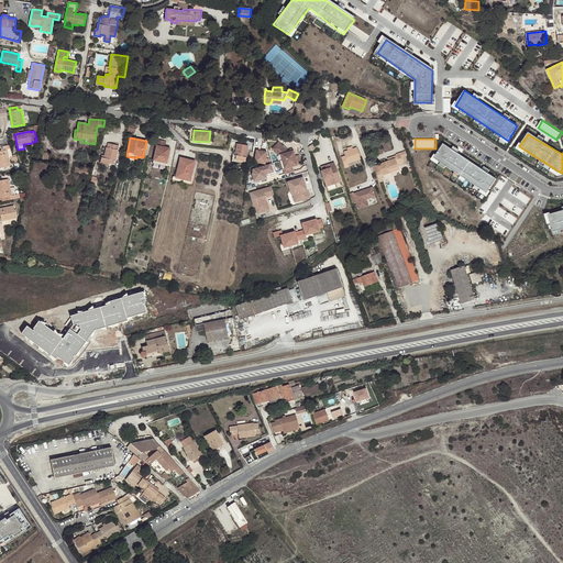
[(166,166),(170,148),(165,147),(166,142),(158,140),(153,163),(166,166)]
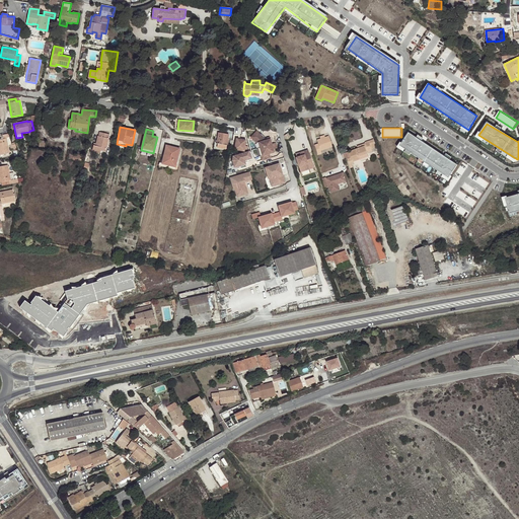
[(271,139),(267,140),(257,131),(251,137),(256,143),(257,143),(258,142),(261,148),(272,145),(271,139)]
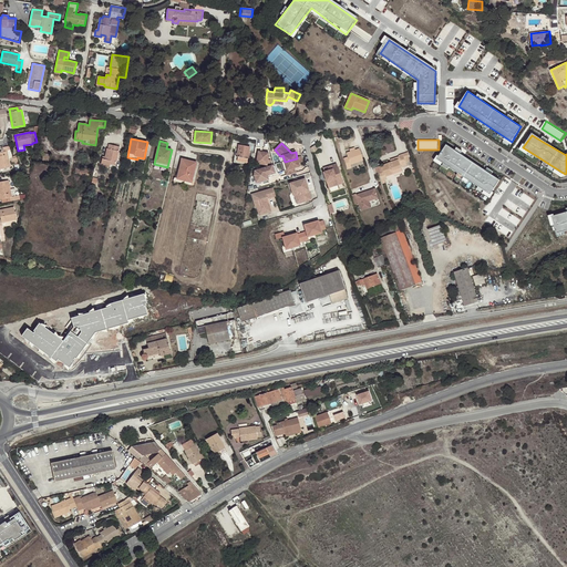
[(115,165),(120,147),(109,144),(107,148),(105,156),(103,156),(101,165),(110,167),(111,164),(115,165)]
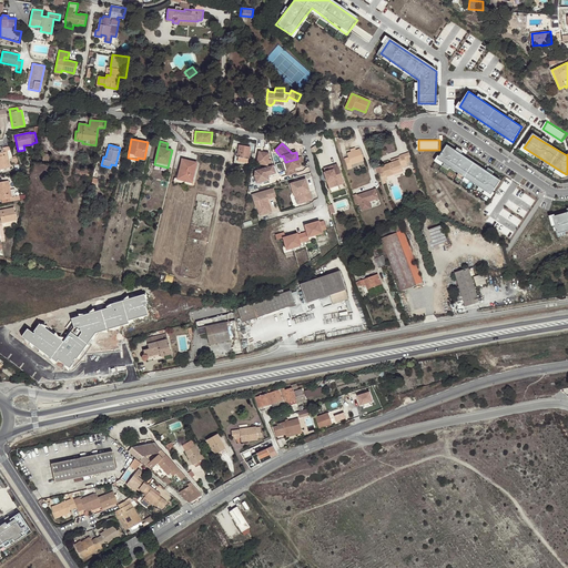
[(10,145),(3,148),(3,152),(0,152),(0,170),(10,168),(8,159),(7,151),(11,150),(10,145)]
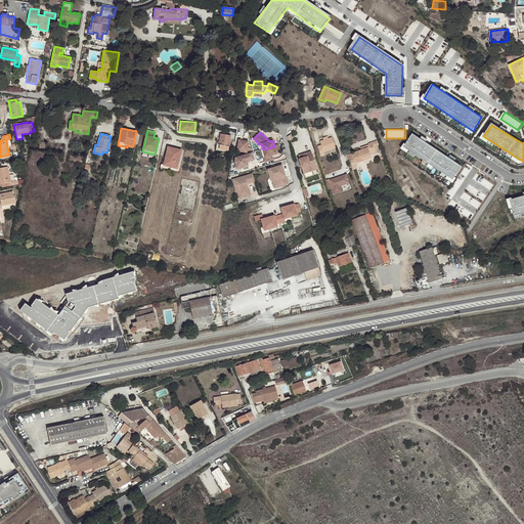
[(228,153),(231,135),(220,134),(219,139),(217,138),(216,150),(228,153)]
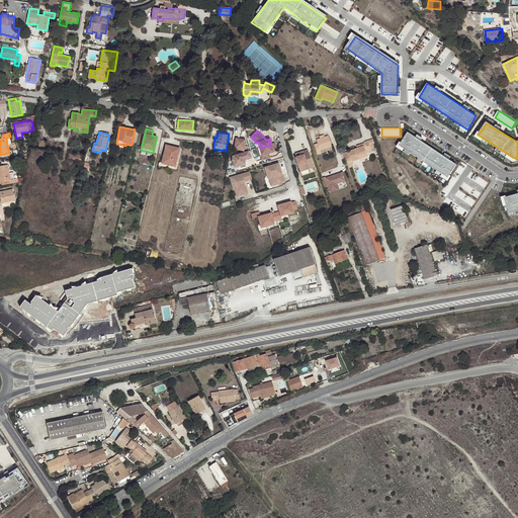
[(411,133),(401,149),(424,164),(434,148),(411,133)]
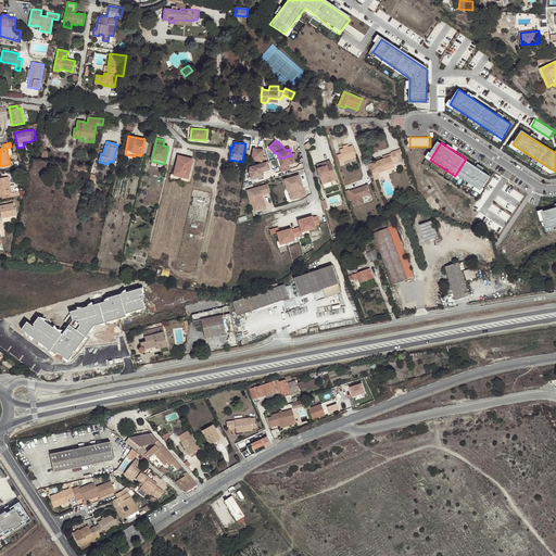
[(338,155),(341,166),(344,164),(343,161),(356,156),(353,146),(349,147),(343,149),(340,150),(341,154),(338,155)]
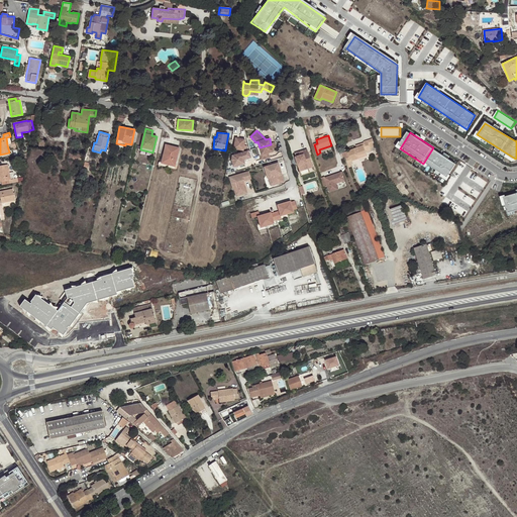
[(244,138),(235,136),(233,147),(242,149),(244,138)]
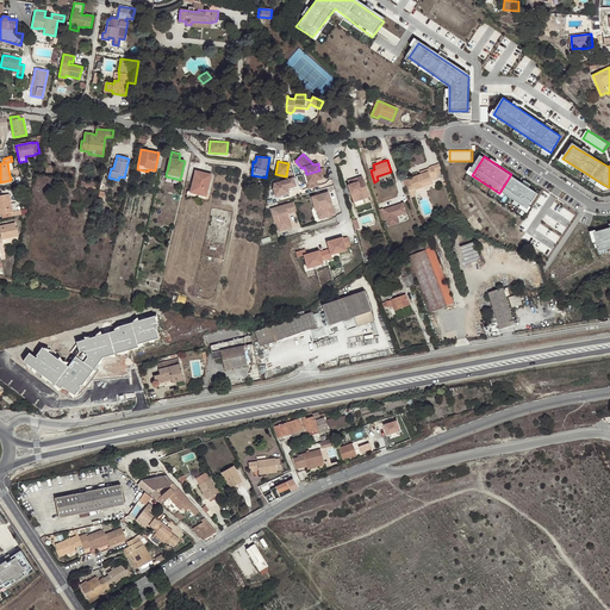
[(429,172),(433,181),(434,180),(430,168),(421,172),(421,174),(429,172)]
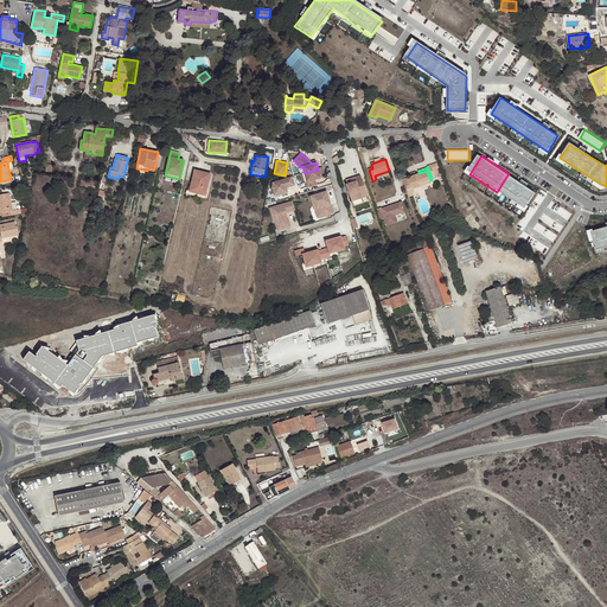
[(198,192),(205,195),(211,173),(195,170),(190,191),(190,192),(198,193),(198,192)]
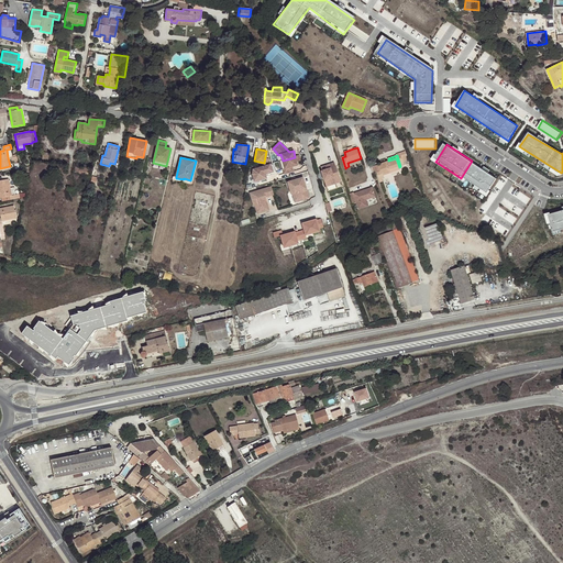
[(297,166),(295,157),(283,161),(285,168),(283,169),(284,174),(293,172),(291,167),(297,166)]
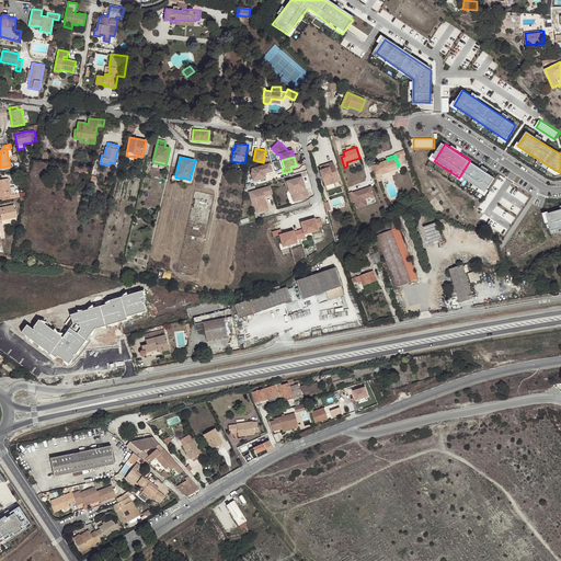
[(379,170),(376,172),(378,180),(381,179),(382,179),(381,175),(399,169),(398,167),(395,158),(387,160),(377,163),(379,170)]
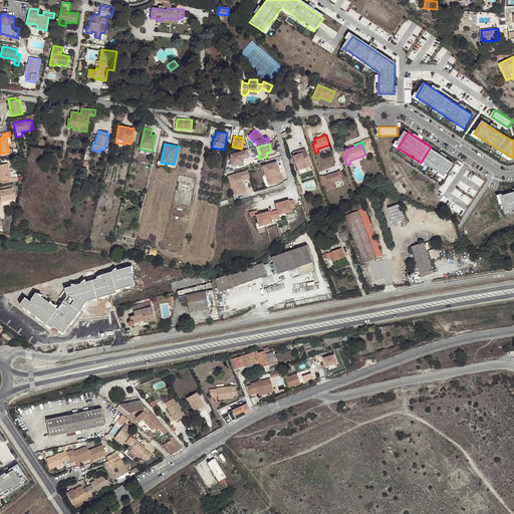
[(455,163),(431,147),(421,163),(444,179),(455,163)]
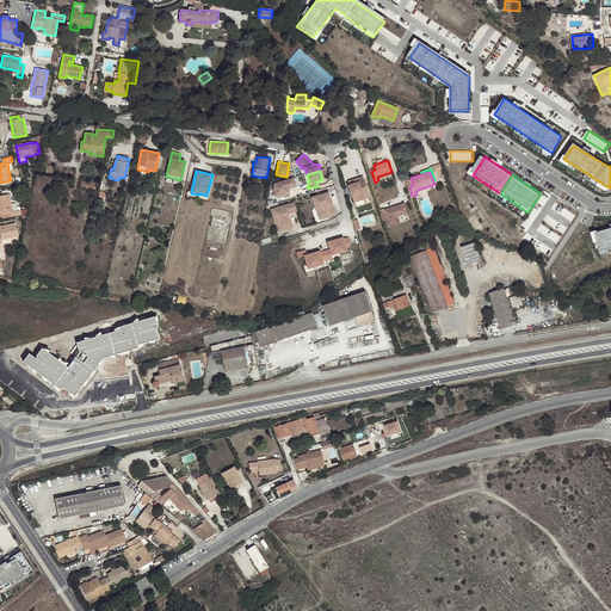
[(294,176),(272,181),(272,186),(275,197),(290,192),(289,189),(297,185),(294,176)]
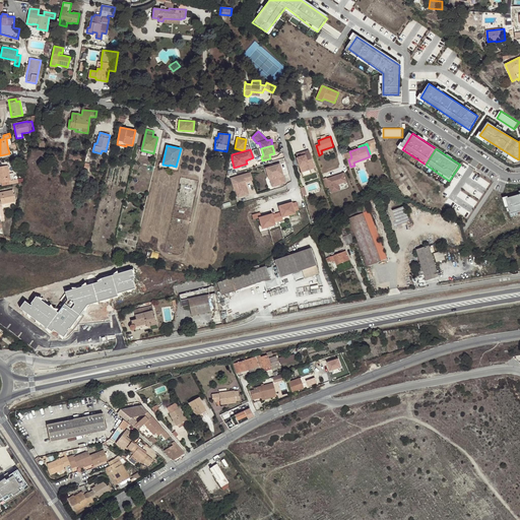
[(296,157),(301,172),(310,169),(315,167),(308,149),(303,151),(305,154),(301,155),(297,156),(296,157)]
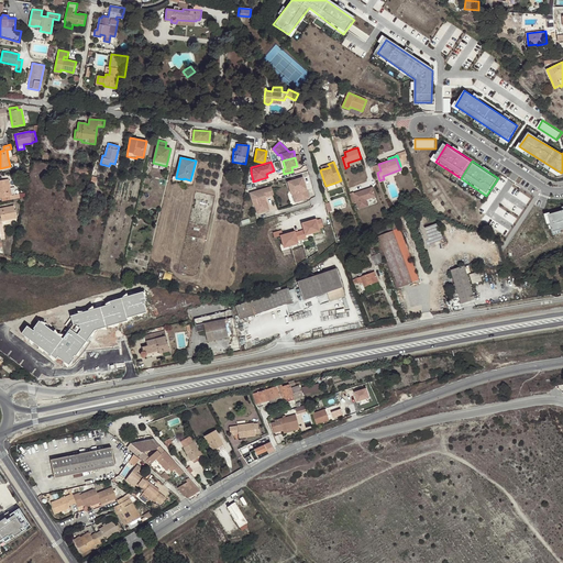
[(294,202),(309,198),(305,186),(304,186),(304,184),(305,184),(302,177),(290,180),(294,192),(291,192),(291,194),(294,202)]
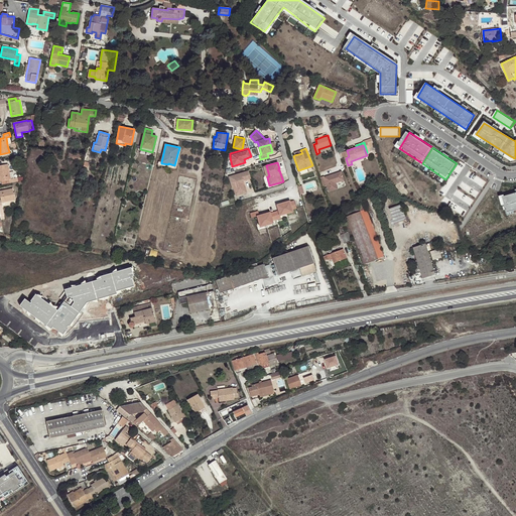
[(8,183),(19,181),(18,177),(14,178),(10,178),(9,172),(7,164),(0,165),(0,180),(1,181),(7,179),(8,183)]
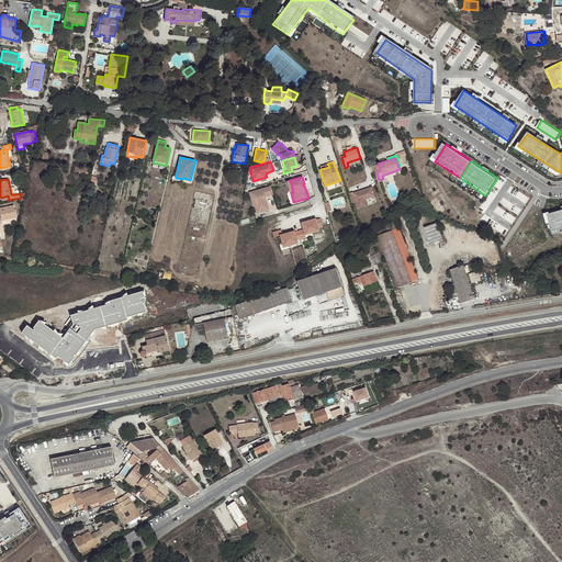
[(371,184),(349,193),(352,202),(356,201),(359,209),(369,205),(367,199),(375,195),(371,184)]
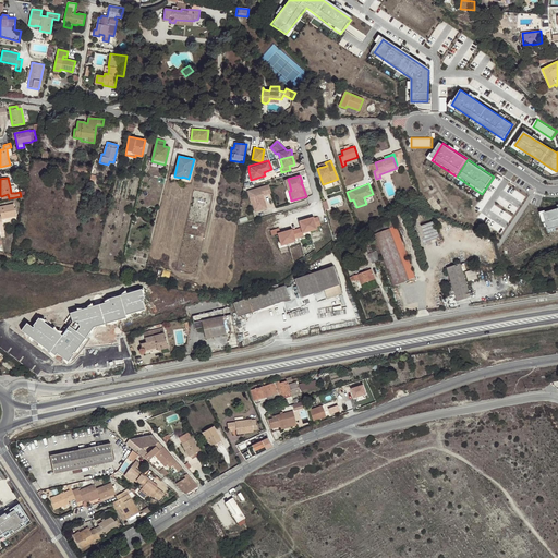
[(268,184),(246,190),(249,197),(253,196),(254,203),(256,202),(257,209),(266,207),(264,199),(263,199),(262,197),(264,197),(263,194),(270,192),(268,184)]
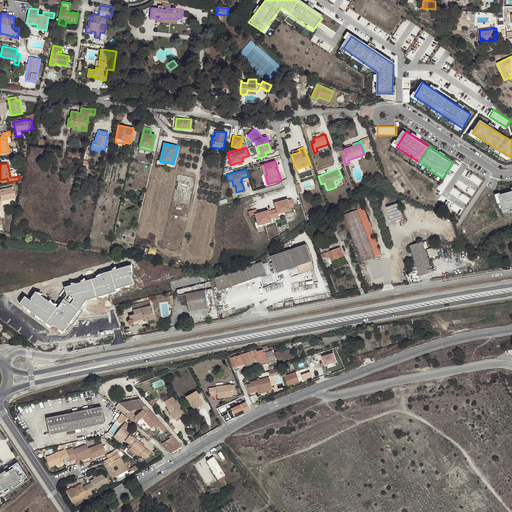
[(233,186),(232,180),(228,181),(230,187),(231,186),(233,193),(236,192),(235,185),(233,186)]
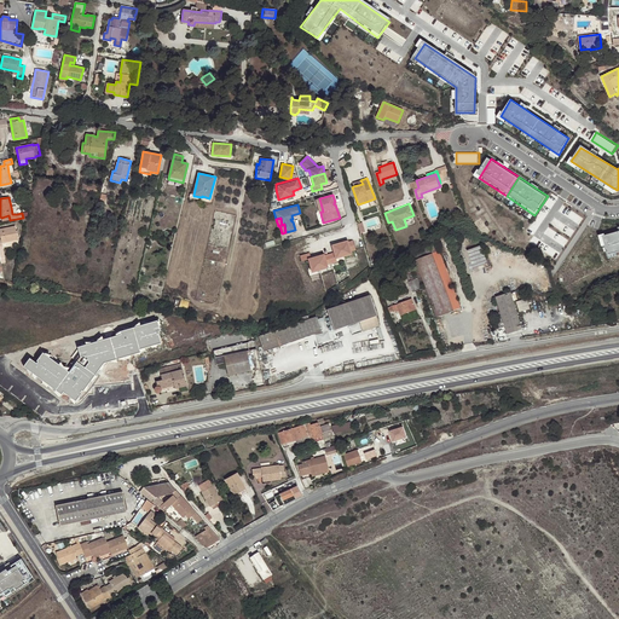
[(0,235),(1,239),(0,239),(0,256),(0,259),(5,258),(1,243),(18,239),(16,226),(0,229),(0,235)]
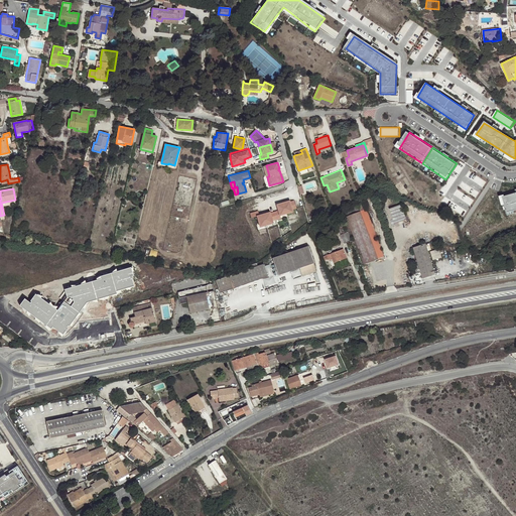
[(515,192),(503,197),(507,212),(515,209),(515,192)]
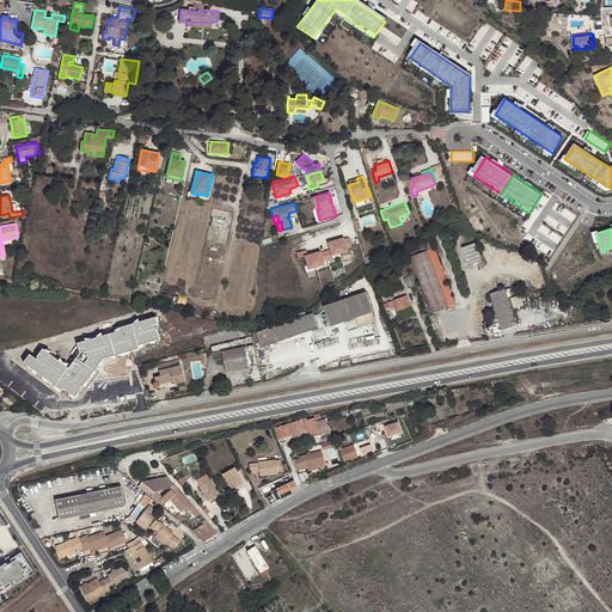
[(352,246),(349,237),(343,239),(343,237),(337,239),(338,243),(336,243),(340,252),(347,250),(346,248),(349,246),(352,246)]
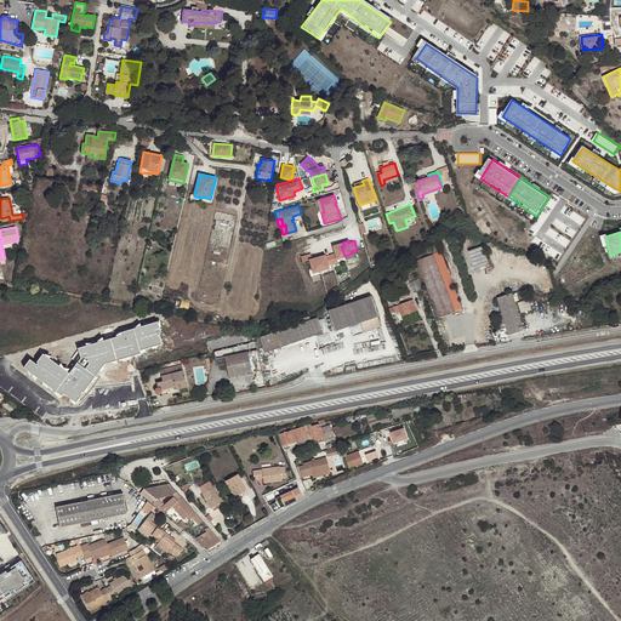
[(345,256),(341,246),(340,248),(339,243),(332,245),(335,252),(330,254),(332,263),(337,261),(336,258),(345,256)]
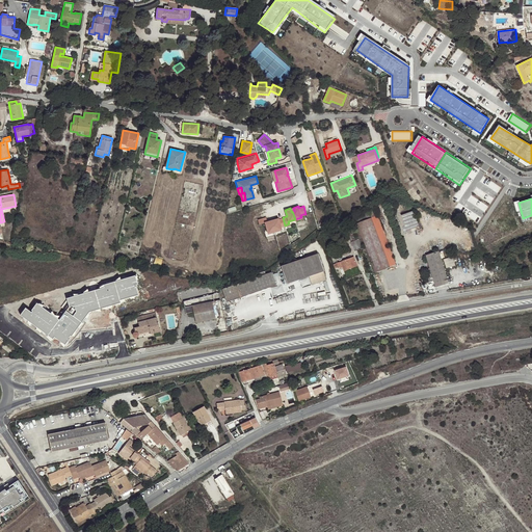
[(356,217),(358,223),(377,272),(396,265),(380,222),(374,224),(371,217),(377,215),(375,210),(356,217)]
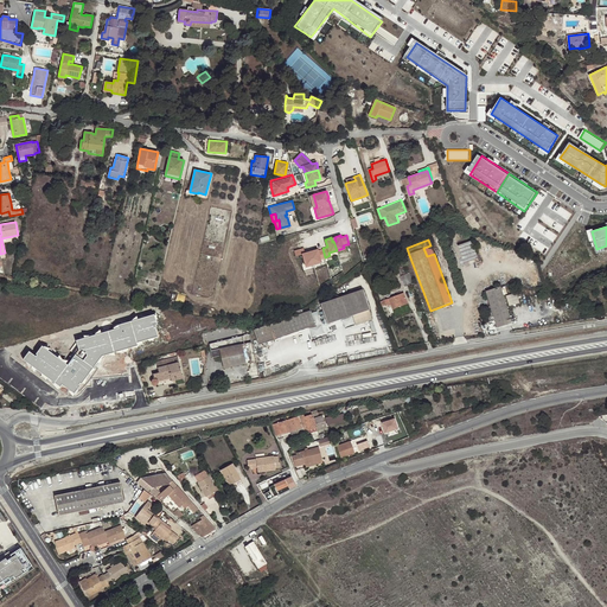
[(434,254),(430,246),(423,248),(427,256),(434,254)]
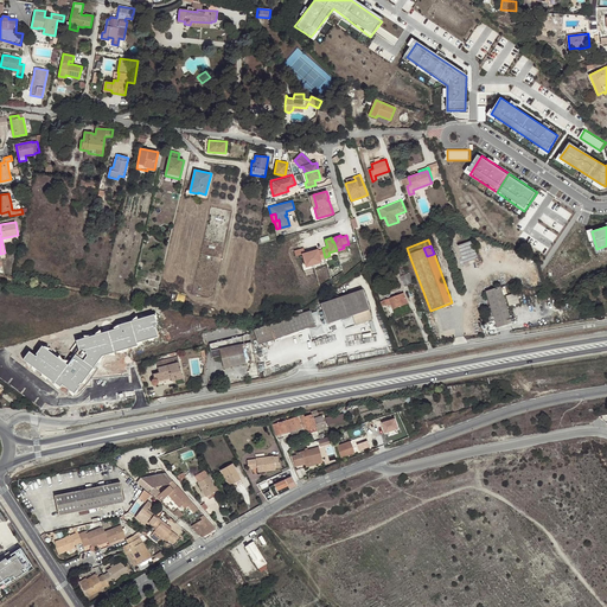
[(313,263),(311,255),(310,255),(308,251),(305,253),(304,248),(294,250),(295,255),(302,254),(305,263),(306,266),(313,263)]
